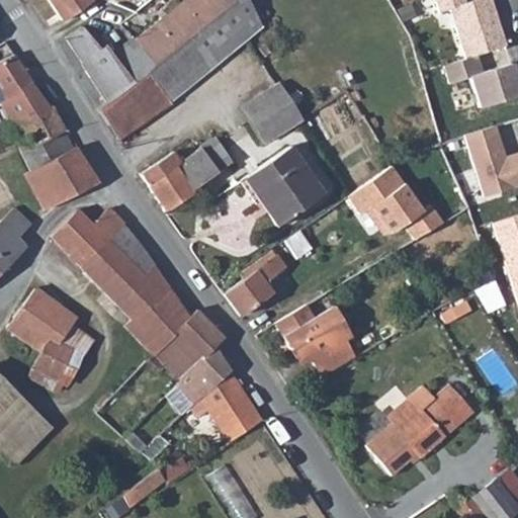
[(50,0),(63,18),(88,0),(50,0)]
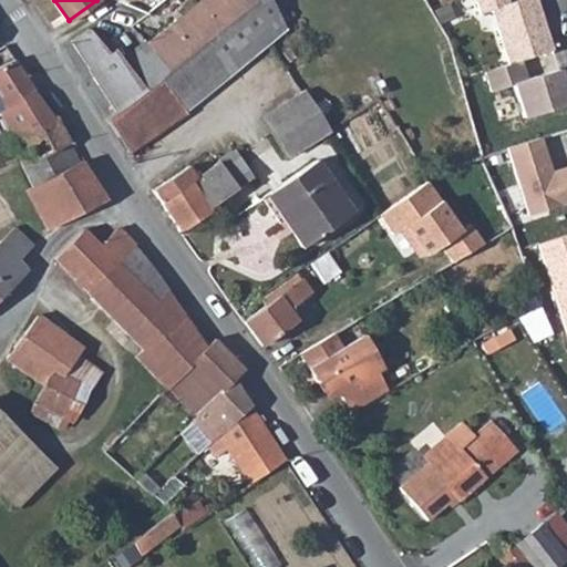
[(217,28),(200,0),(199,0),(146,43),(163,71),(208,34),(217,28)]
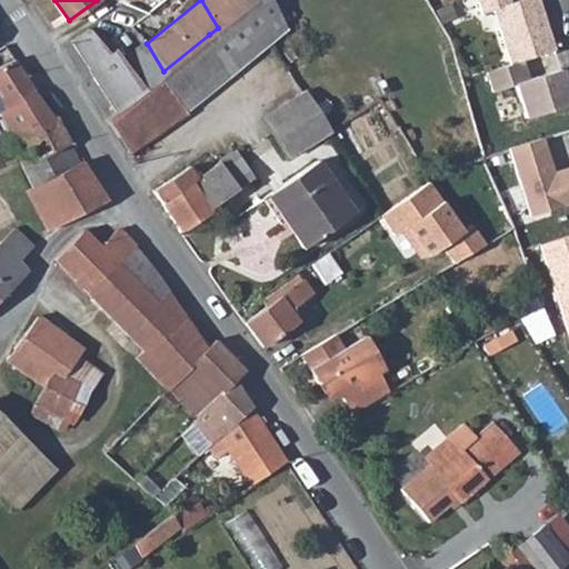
[(252,0),(201,0),(218,28),(241,10),(252,0)]
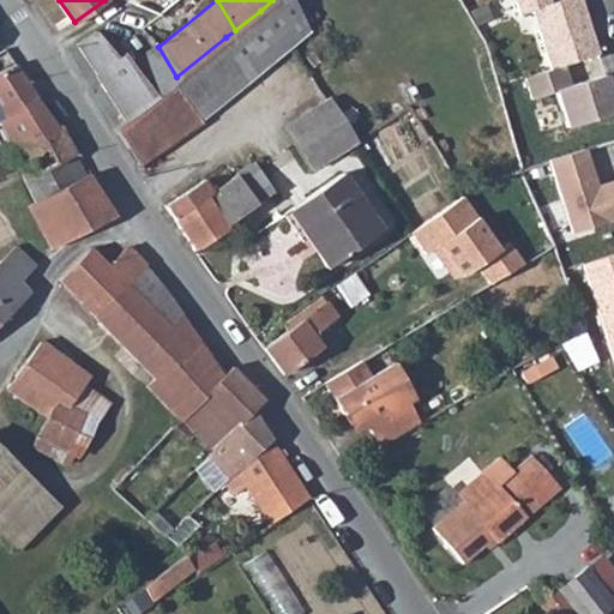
[(289,0),(272,0),(260,11),(284,48),(290,43),(306,31),(289,0)]
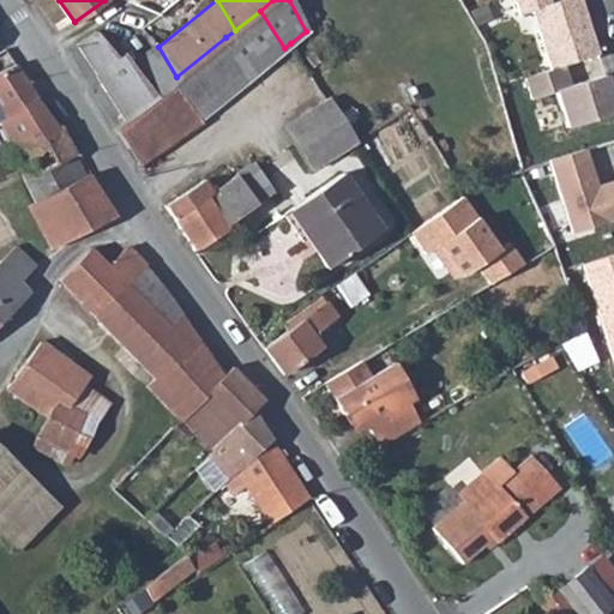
[(547,0),(512,0),(518,17),(531,12),(549,71),(561,67),(597,56),(578,0),(565,0),(549,5),(547,0)]
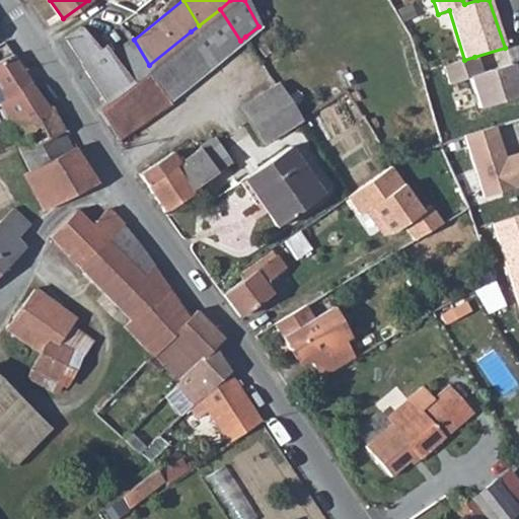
[(240,41),(220,9),(199,25),(191,31),(211,65),(240,41)]
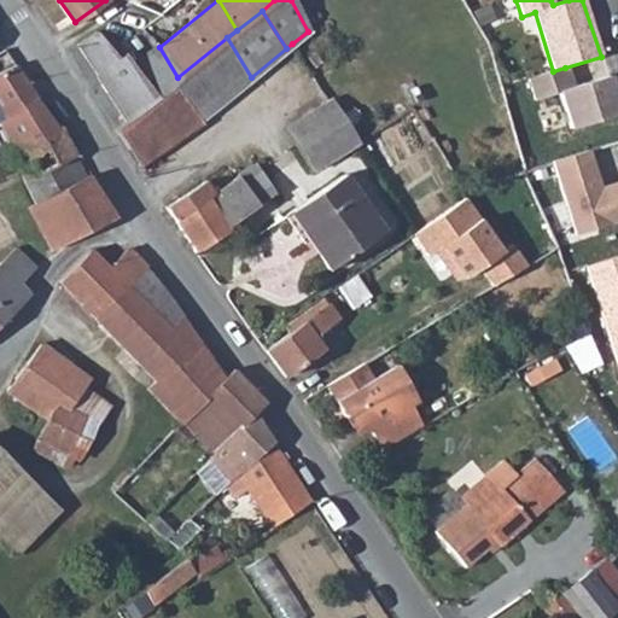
[(95,30),(77,45),(98,75),(95,77),(124,121),(152,98),(123,52),(118,56),(95,30)]
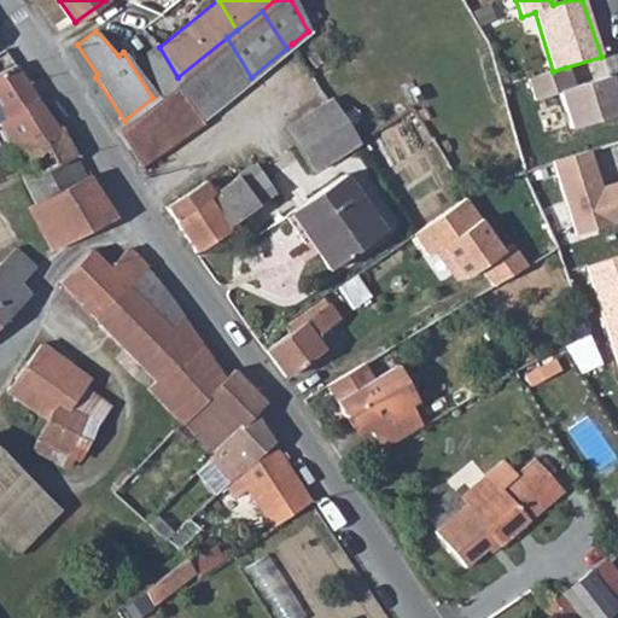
[(152,98),(178,77),(159,47),(147,31),(123,52),(152,98)]
